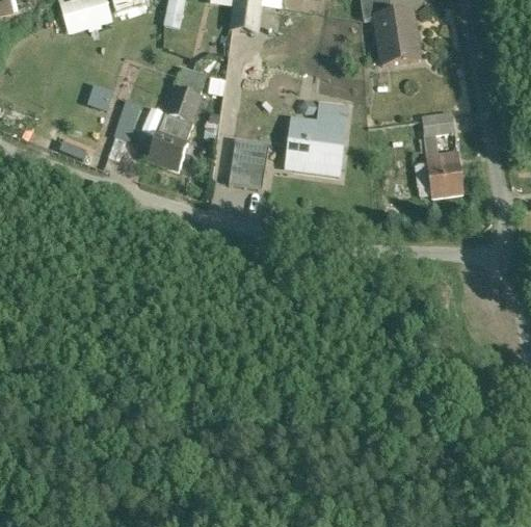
[(58,0),(68,33),(110,22),(104,0),(58,0)]
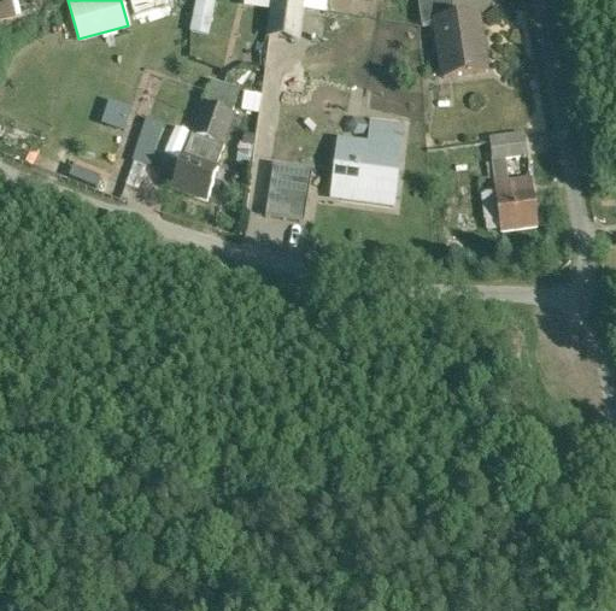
[(129,0),(134,16),(169,5),(168,0),(129,0)]
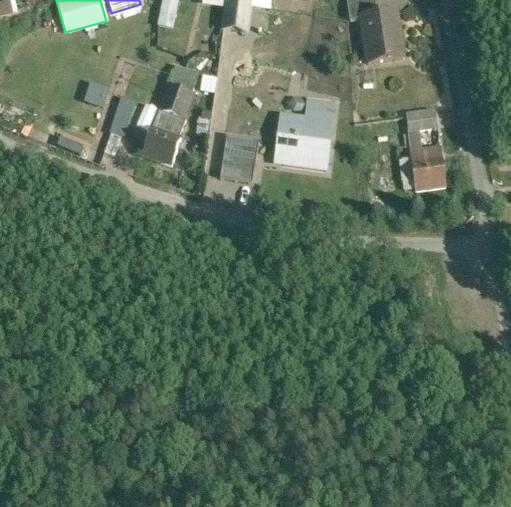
[(171,27),(176,0),(159,0),(155,23),(171,27)]
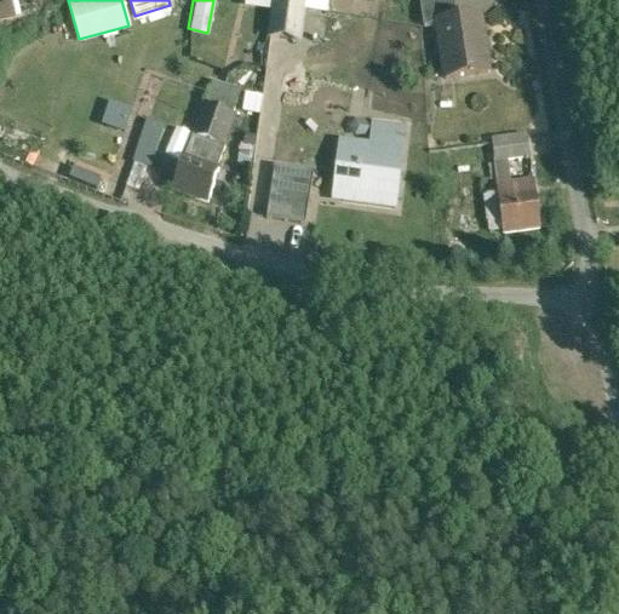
[(275,0),(271,32),(298,35),(302,0),(275,0)]
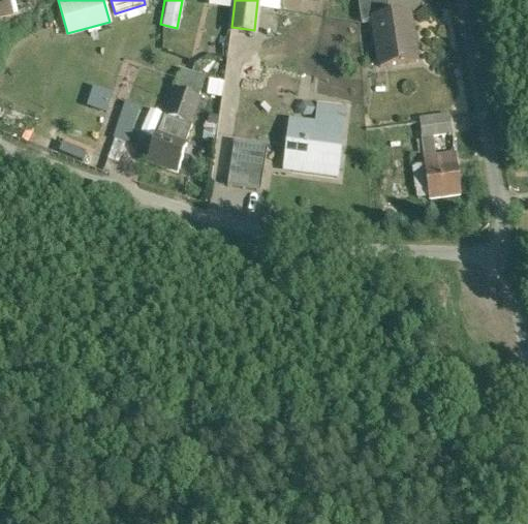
[(359,0),(361,18),(373,17),(373,14),(390,12),(387,0),(359,0)]
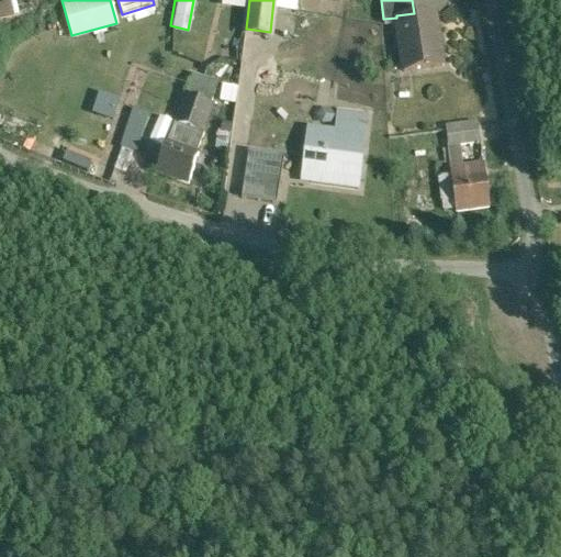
[(414,13),(396,15),(396,18),(404,66),(442,60),(435,10),(414,13)]
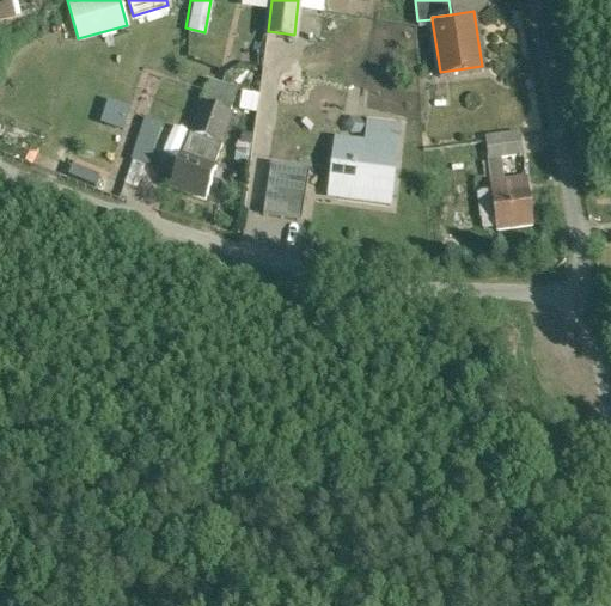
[(233,95),(206,85),(189,134),(220,145),(232,110),(228,109),(233,95)]
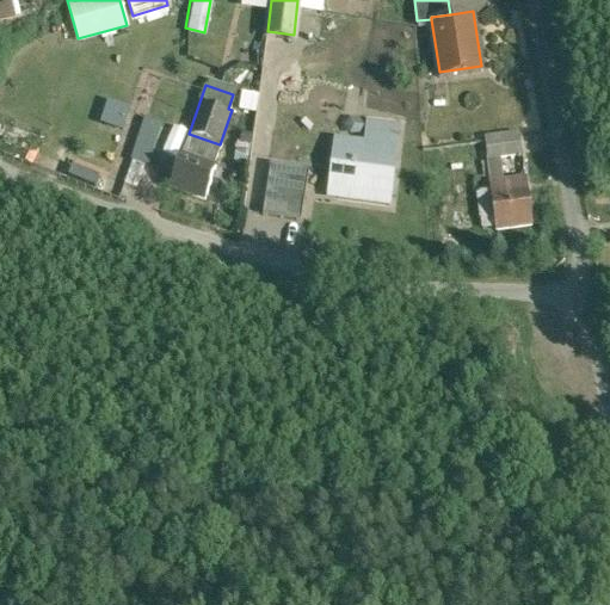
[(127,103),(106,97),(99,121),(119,128),(127,103)]
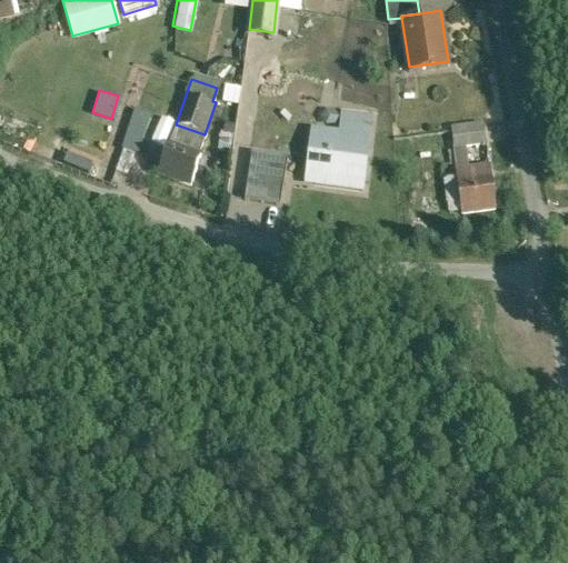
[(135,149),(148,112),(136,108),(123,146),(135,149)]
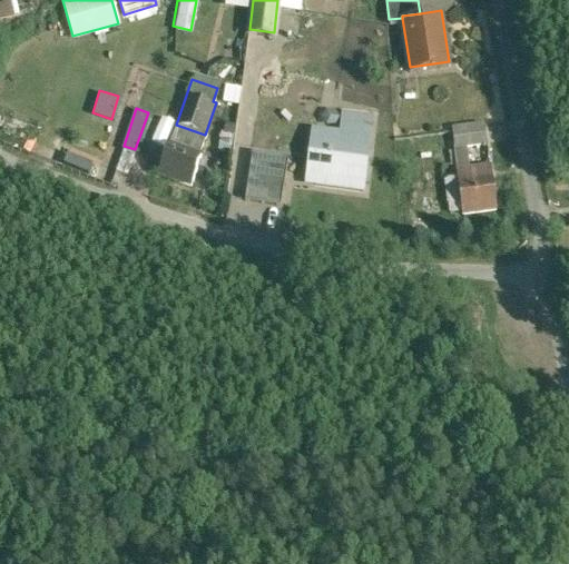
[(363,112),(345,110),(343,131),(313,128),(308,167),(317,168),(316,178),(353,182),(354,172),(363,174),(368,134),(361,134),(363,112)]
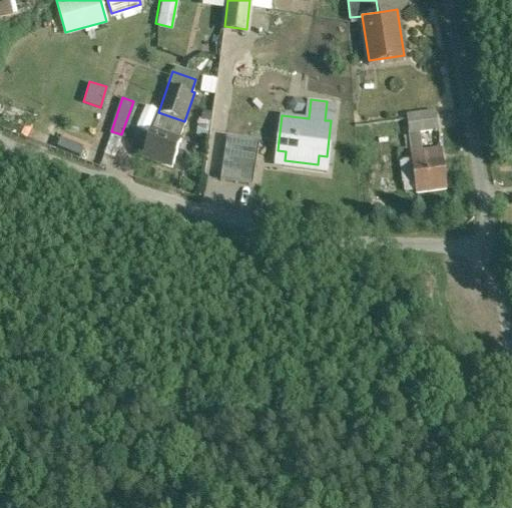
[(435,108),(405,111),(407,128),(408,128),(419,127),(437,125),(435,108)]
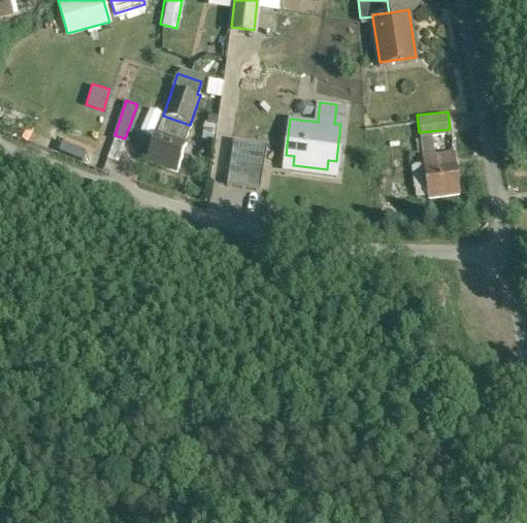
[(431,131),(420,132),(423,155),(433,154),(431,131)]
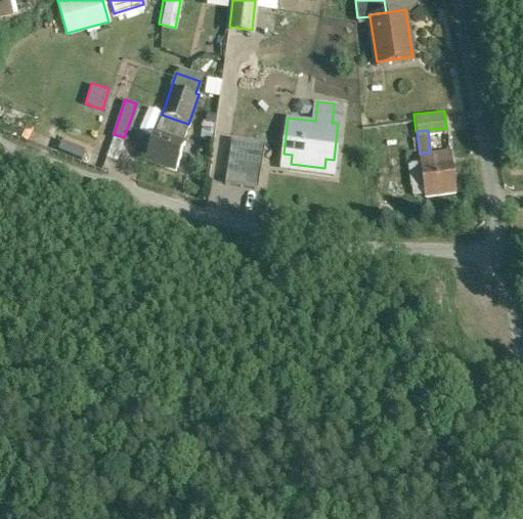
[(181,142),(154,133),(145,157),(174,167),(181,142)]
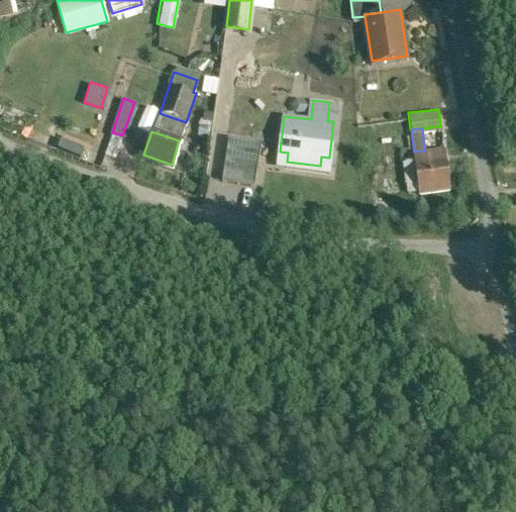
[(122,135),(112,132),(105,151),(115,156),(122,135)]
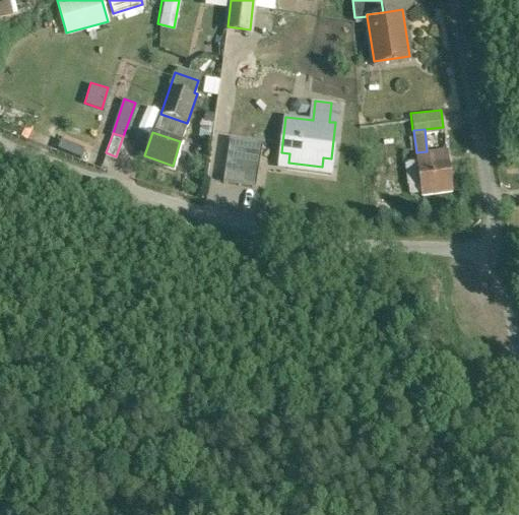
[(263,140),(243,137),(240,152),(228,150),(223,179),(256,184),(263,140)]
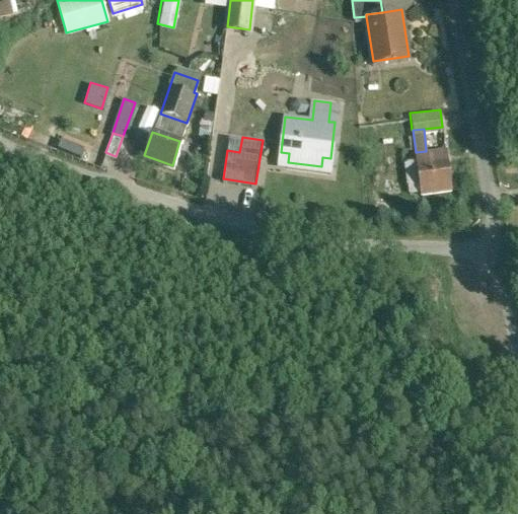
[(426,151),(416,152),(421,193),(451,189),(446,148),(426,151)]
